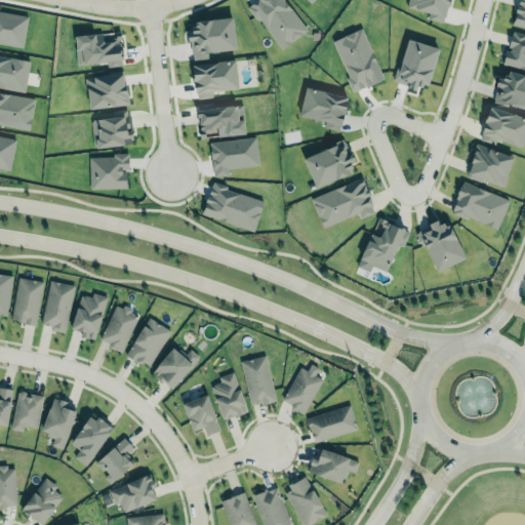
[(282,49),(307,29),(283,0),(254,0),(246,7),(282,49)]
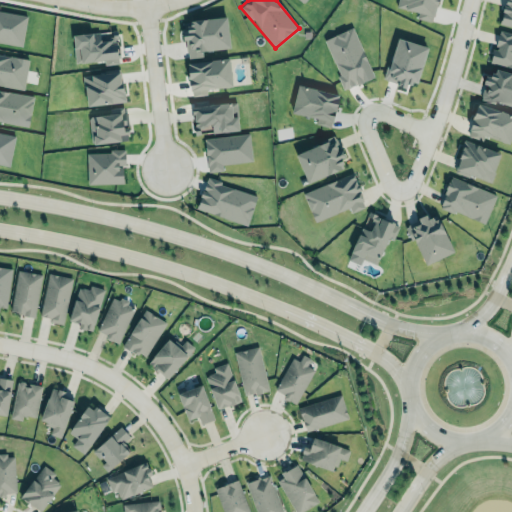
[(417,12),(415,18),(431,21),(436,0),(398,0),(397,7),(417,12)]
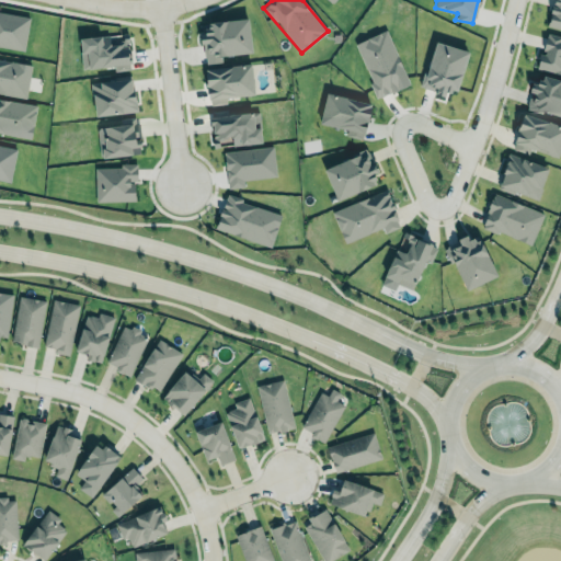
[(560,0),(552,0),(546,25),(560,30),(560,0)]
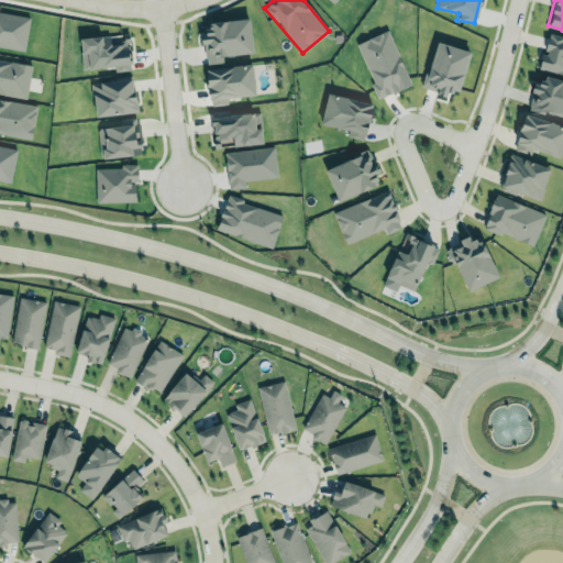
[(205,64),(222,63),(221,56),(252,54),(249,19),(201,22),(205,64)]
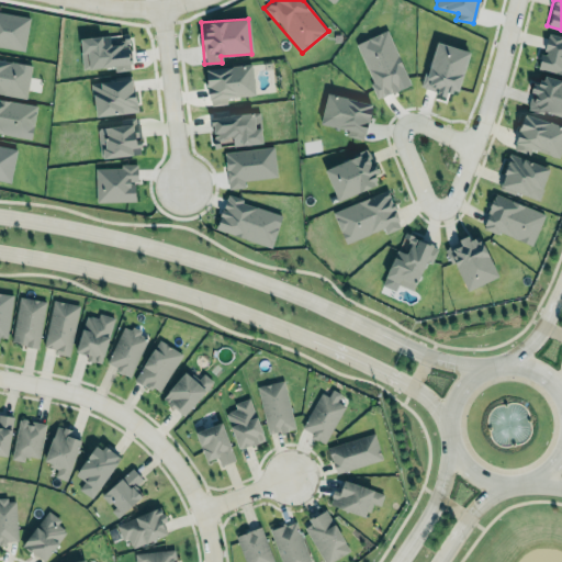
[(355,43),(377,98),(409,86),(388,30),(355,43)]
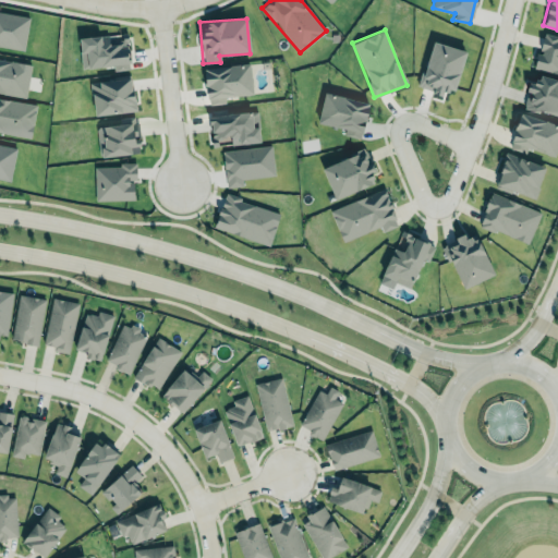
[(77,36),(80,67),(110,64),(111,70),(128,68),(125,32),(77,36)]
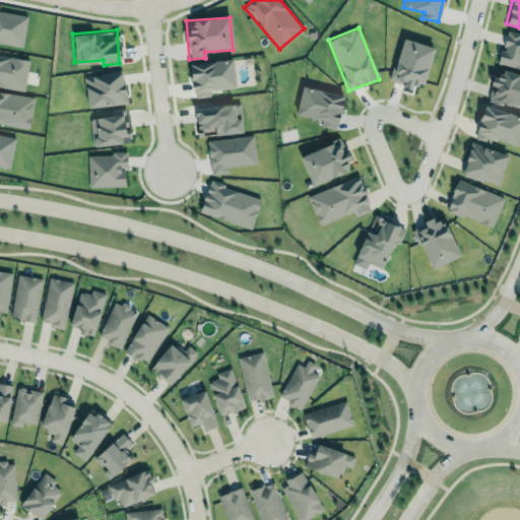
[(506,29),(519,33),(519,68),(496,62),(506,29)]
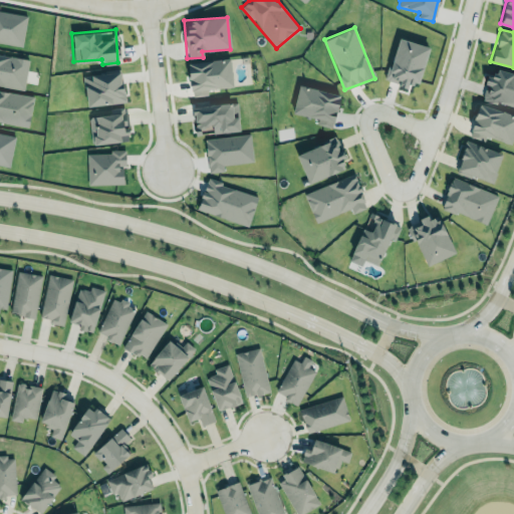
[(418,84),(429,47),(398,37),(384,80),(407,87),(409,82),(418,84)]
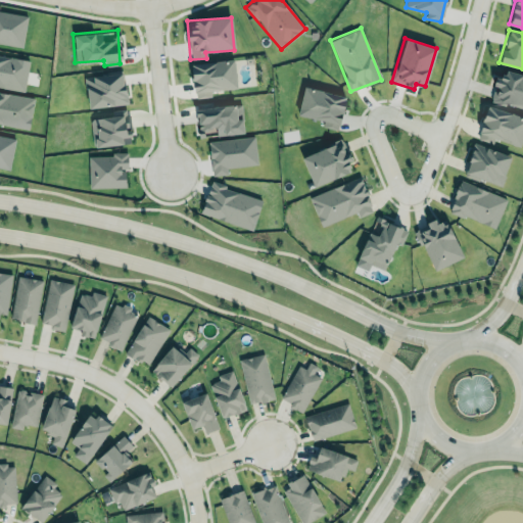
[(190,64),(193,97),(209,95),(208,89),(234,86),(231,59),(190,64)]
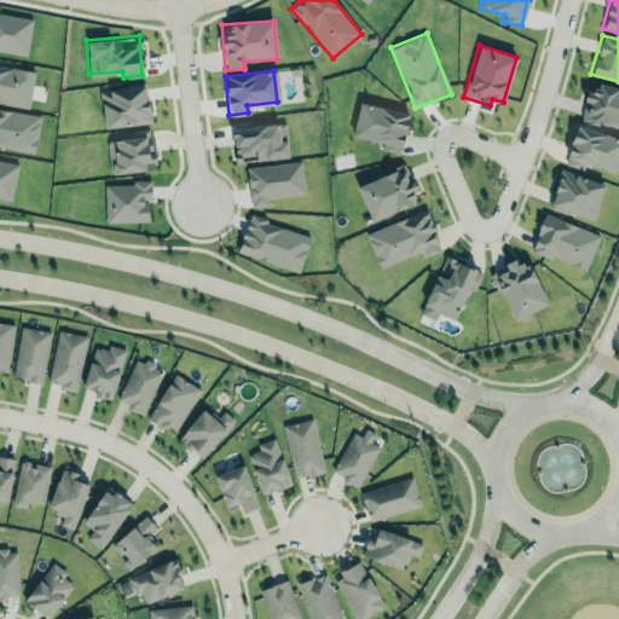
[(618,88),(590,82),(580,119),(618,128),(618,88)]
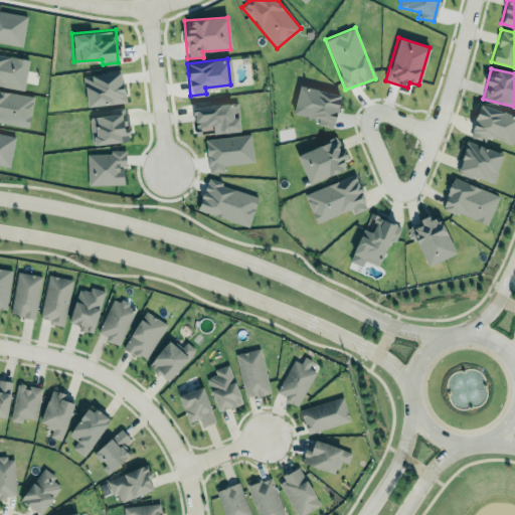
[(79,75),(81,86),(84,86),(87,106),(126,104),(123,84),(120,80),(118,69),(79,75)]
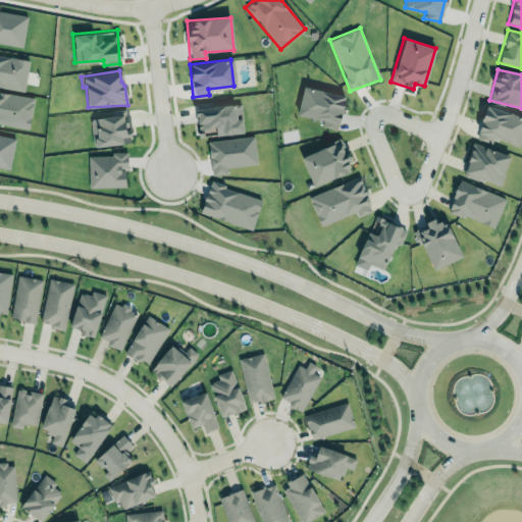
[(346,97),(304,86),(296,113),(322,121),(321,125),(337,129),(346,97)]
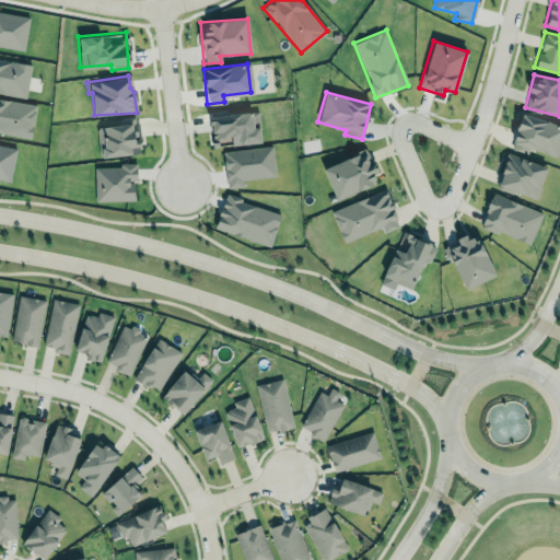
[(0,98),(34,104),(30,139),(0,135),(0,98)]
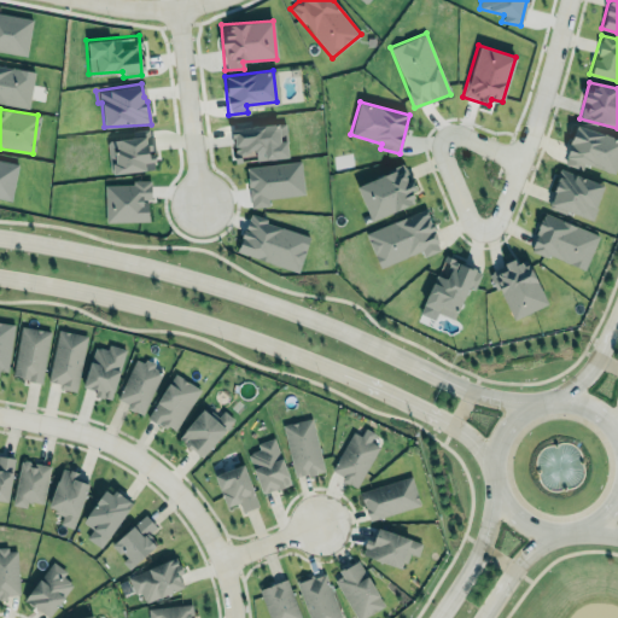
[(256,161),(287,158),(285,123),(229,128),(232,153),(255,152),(256,161)]
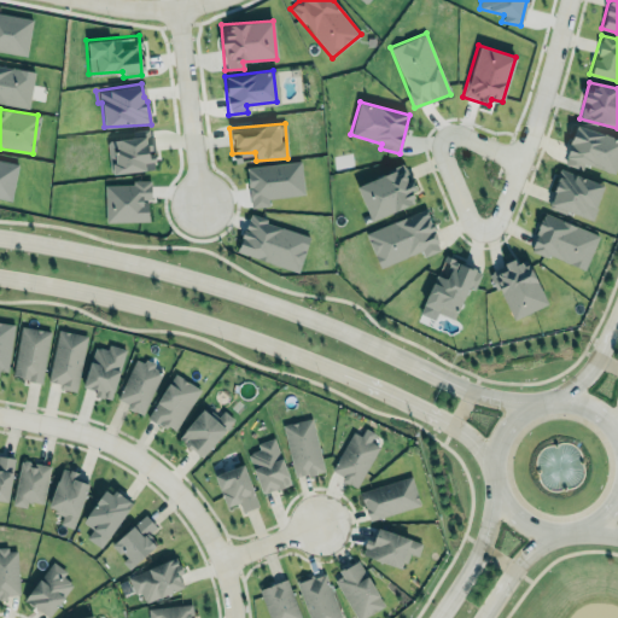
[(617,159),(617,138),(575,126),(564,163),(582,169),(583,164),(614,174),(617,159)]
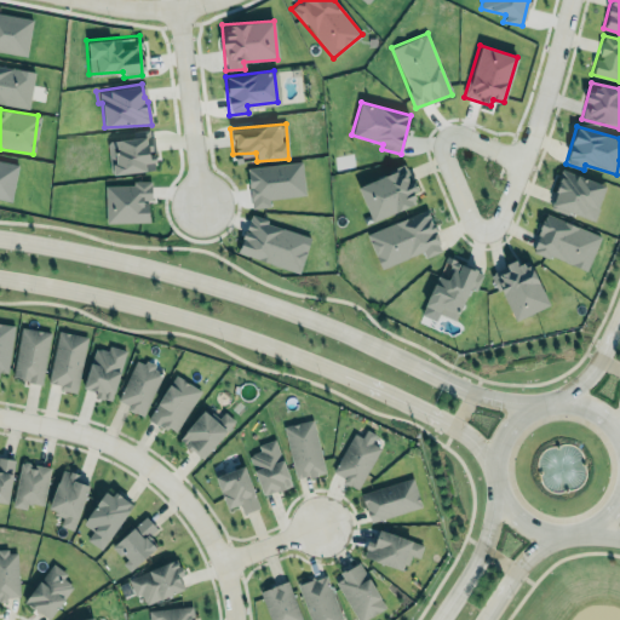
[(145,172),(144,162),(154,162),(151,137),(107,141),(110,174),(145,172)]
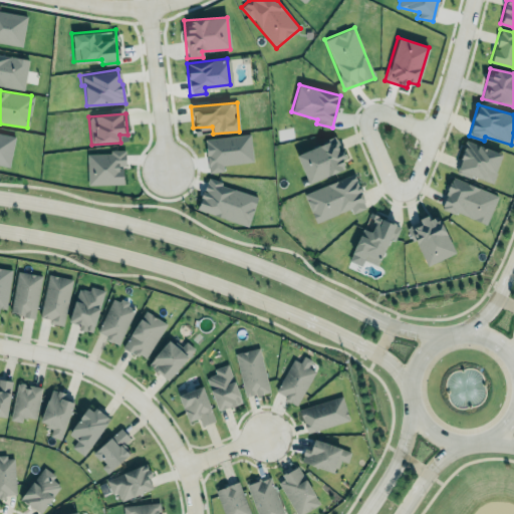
[(202,139),(248,134),(251,161),(221,165),(222,169),(207,171),(207,167),(206,167),(202,139)]
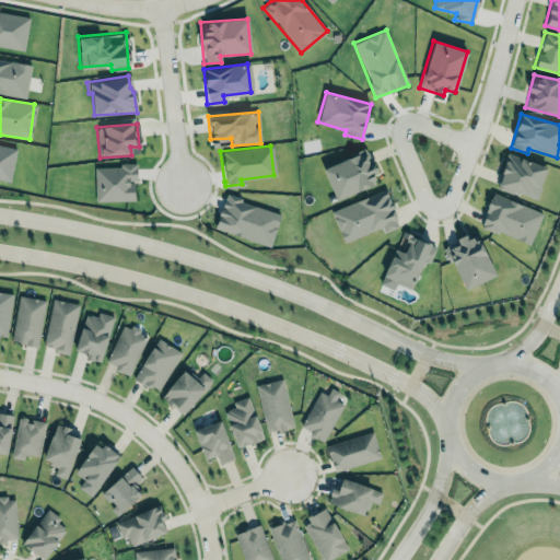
[(362,149),(323,167),(335,198),(376,181),(362,149)]
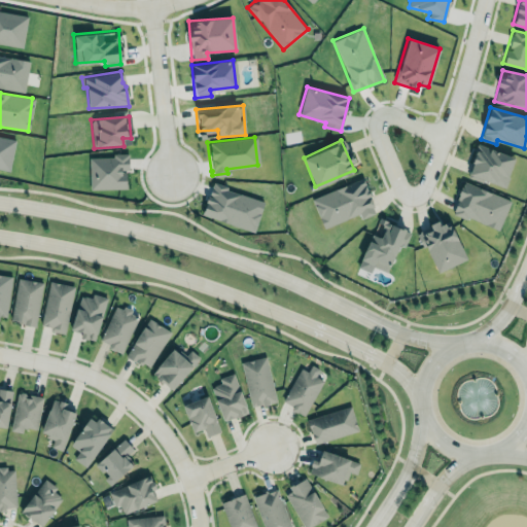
[(465,173),(477,143),(513,156),(501,186),(465,173)]
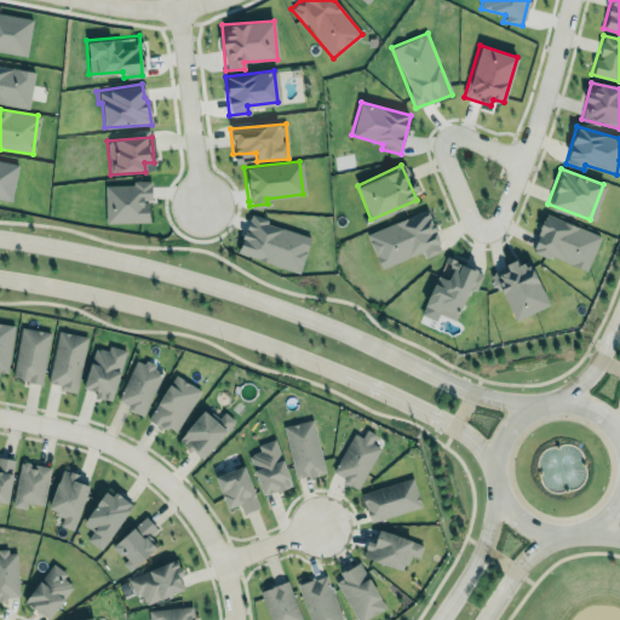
[(149,183),(104,184),(105,223),(149,222),(149,183)]
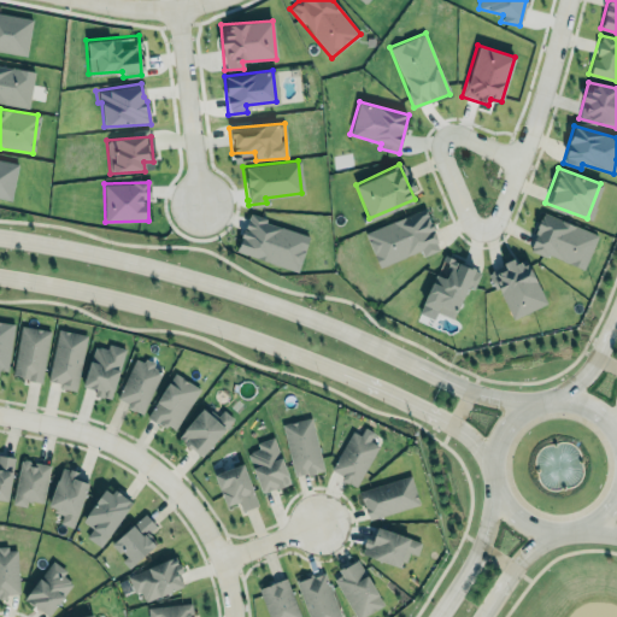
[(419,251),(422,256),(440,248),(424,209),(364,233),(378,268),(419,251)]
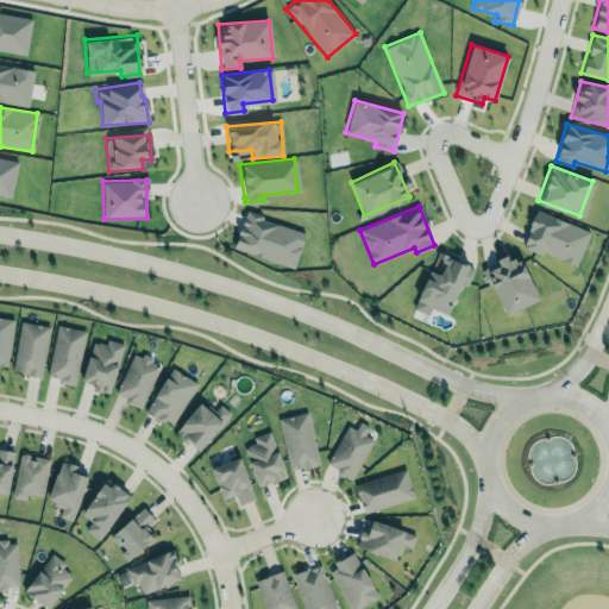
[(516,245),(533,206),(589,230),(573,267),(540,252),(539,255),(516,245)]
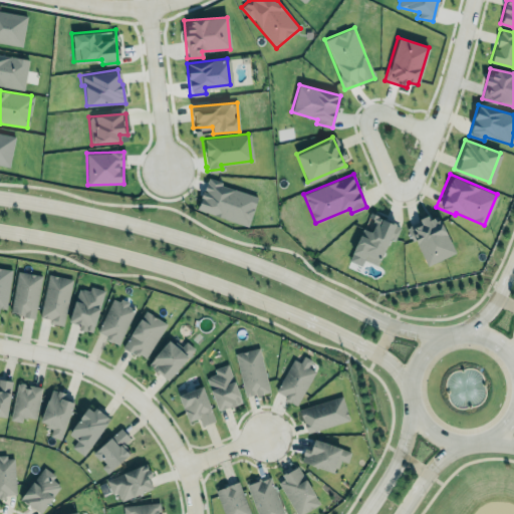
[(196,208),(207,178),(255,197),(244,226),(196,208)]
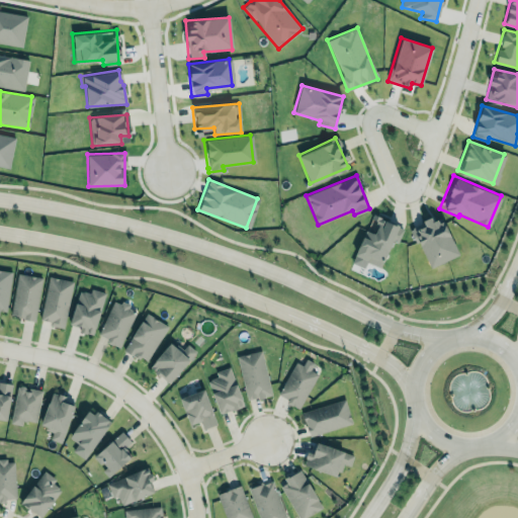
[(398,223),(381,263),(355,253),(371,212),(398,223)]
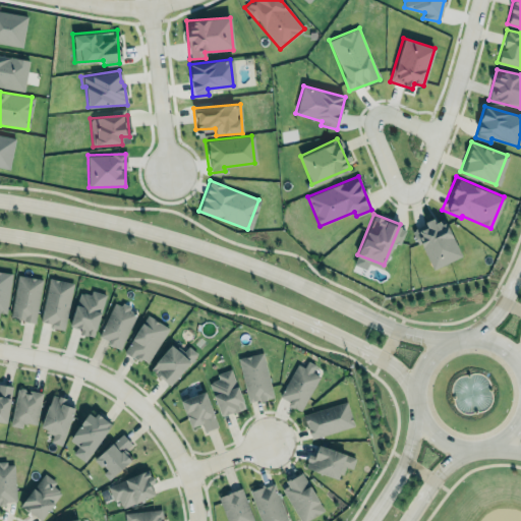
[(413,229),(432,270),(459,255),(444,220),(429,217),(413,229)]
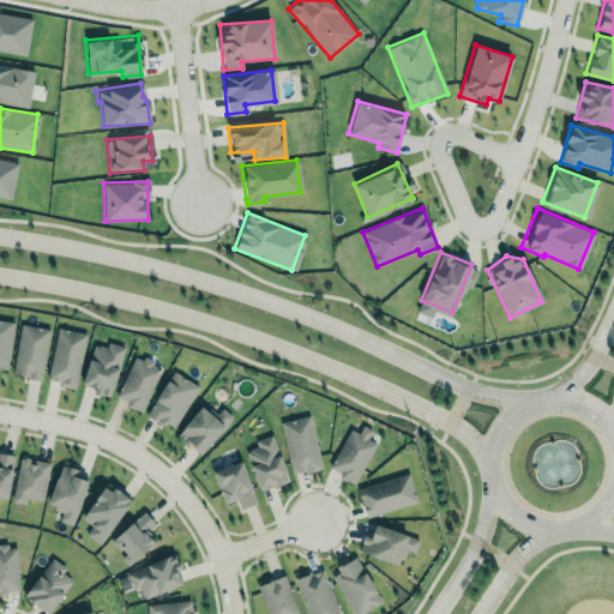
[(0,372),(0,320),(12,323),(4,373),(0,372)]
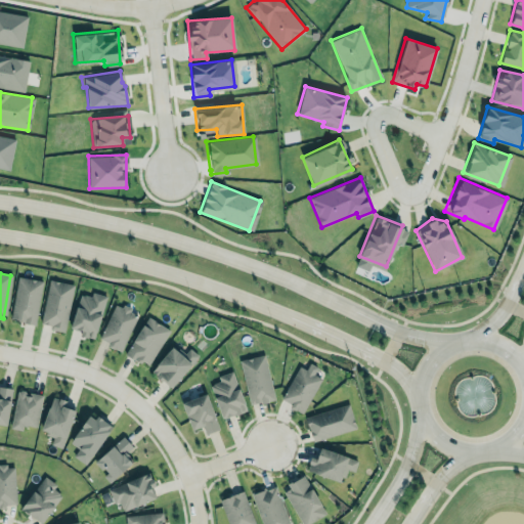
[(17,275),(42,280),(34,323),(8,318),(17,275)]
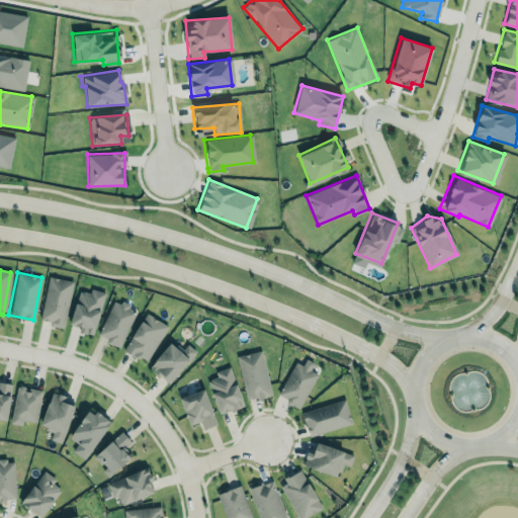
[(39,318),(47,276),(70,280),(62,328),(47,325),(48,320),(39,318)]
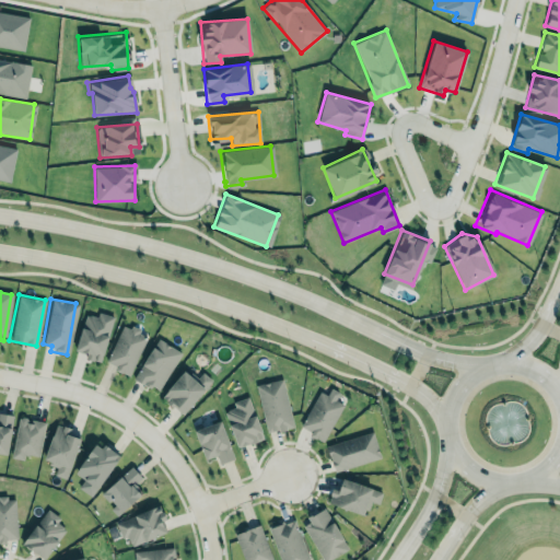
[(83,314),(95,316),(97,313),(112,316),(112,326),(97,361),(84,357),(73,350),(83,314)]
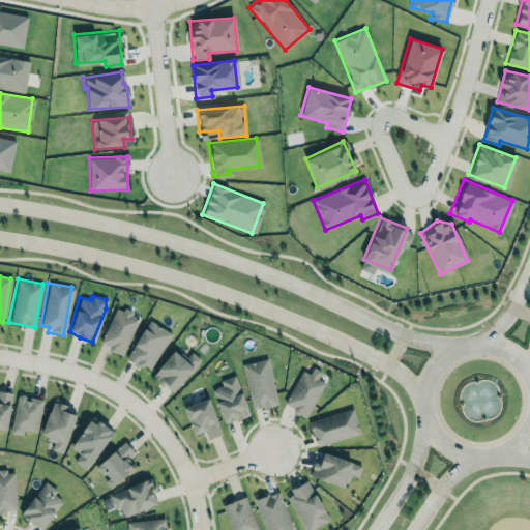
[(116,306),(123,310),(124,306),(133,311),(130,314),(140,318),(129,337),(129,339),(122,354),(115,351),(115,352),(108,349),(110,346),(99,341),(116,306)]
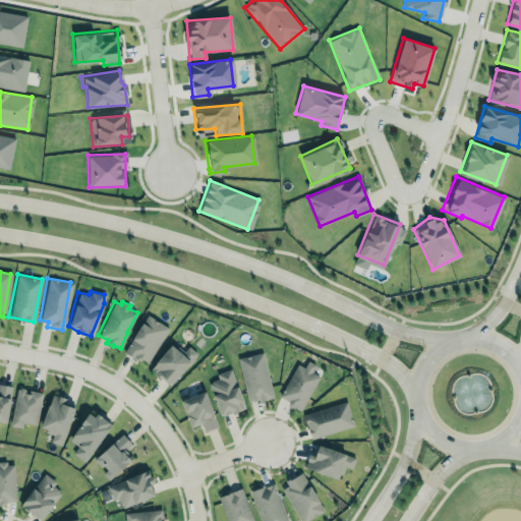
[(150,364),(166,325),(142,315),(126,354),(150,364)]
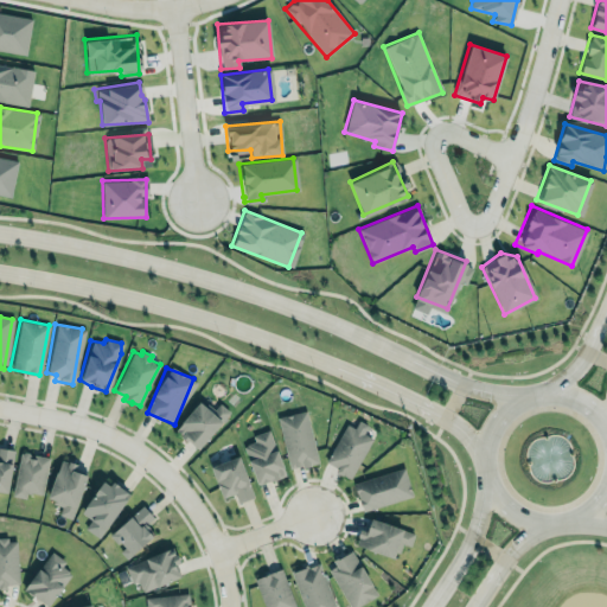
[(174,427),(197,400),(210,410),(216,403),(225,411),(197,446),(174,427)]
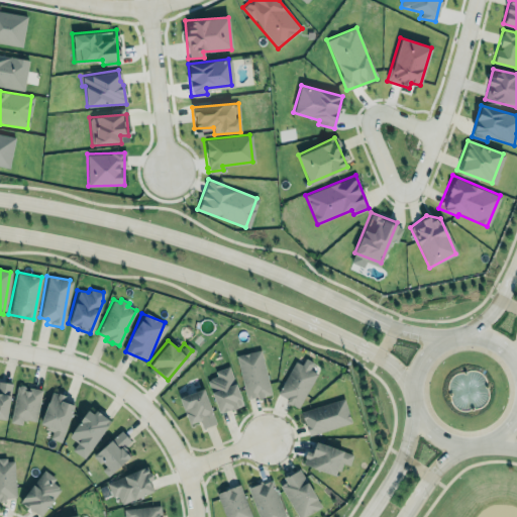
[(235,353),(262,347),(273,394),(266,396),(257,398),(257,396),(245,399),(235,353)]
